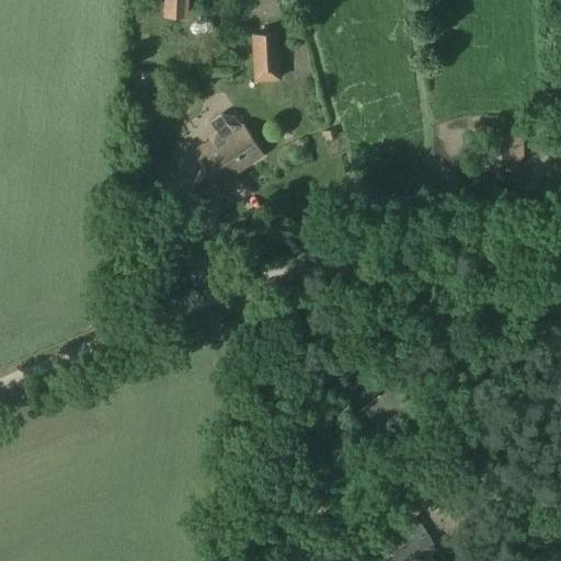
[(164,0),(163,15),(189,18),(190,0),(164,0)]
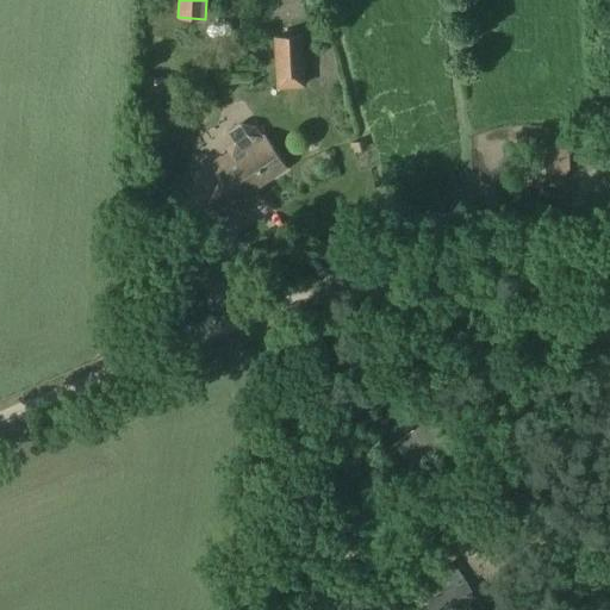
[(304,33),(273,36),(277,88),(307,86),(304,33)]
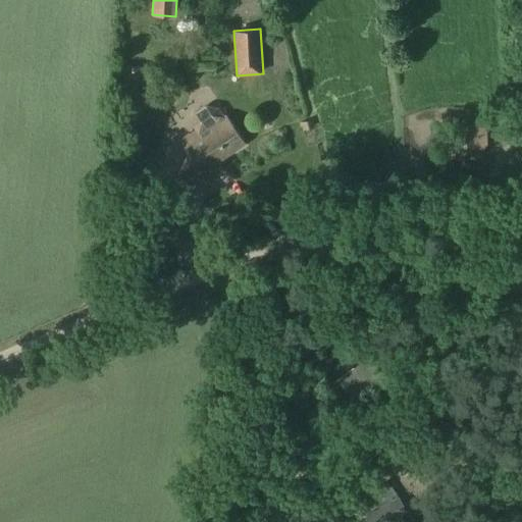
[(193,121),(197,128),(164,151),(171,160),(151,173),(166,196),(246,142),(220,105),(207,105),(195,112),(193,121)]
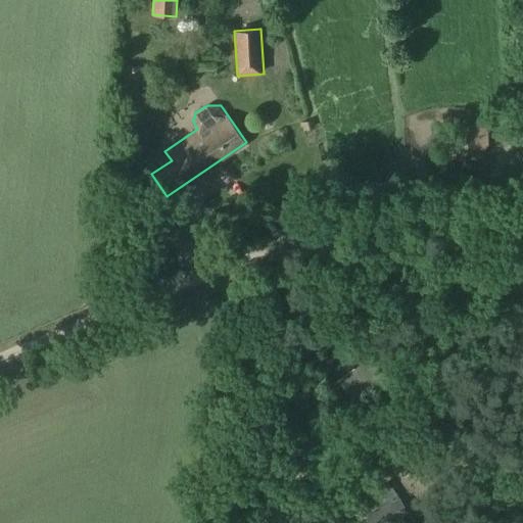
[(341,378),(358,397),(383,377),(368,358),(341,378)]
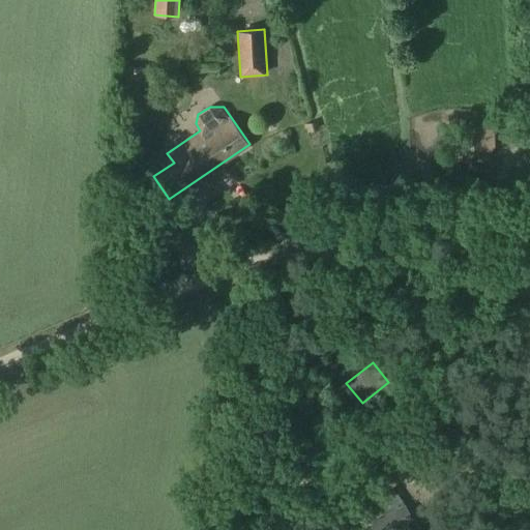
[(376,516),(383,529),(396,529),(422,516),(402,480),(385,491),(393,506),(376,516)]
